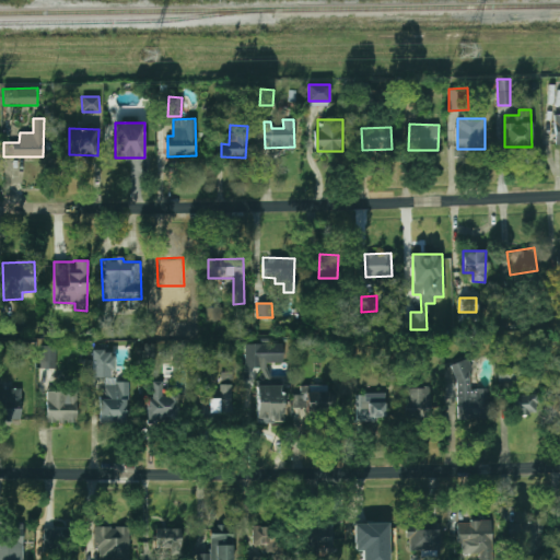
[(245,343),(245,368),(261,368),(261,378),(268,378),(268,362),(283,362),(283,343),(245,343)]
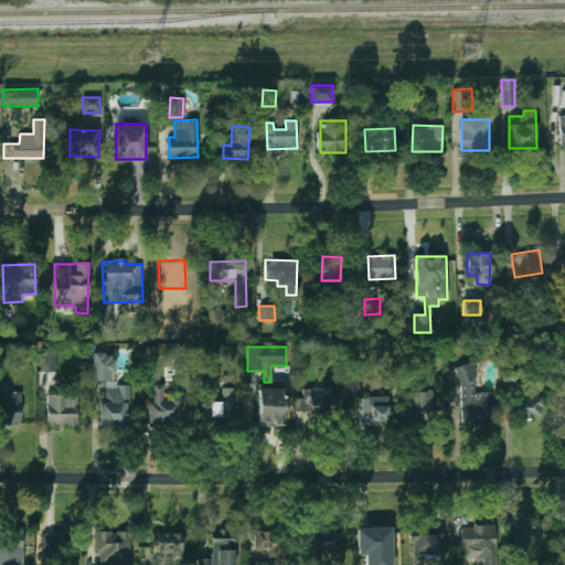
[(41,371),(56,372),(57,349),(41,349),(41,371)]
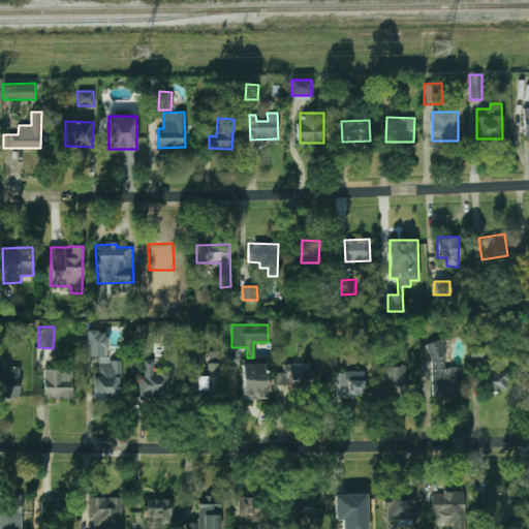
[(87,356),(106,356),(106,331),(87,331),(87,356)]
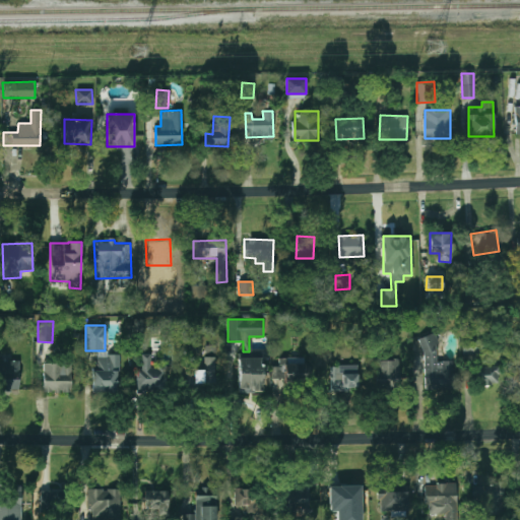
[(437,361),(437,335),(424,335),(423,388),(453,388),(454,361),(437,361)]
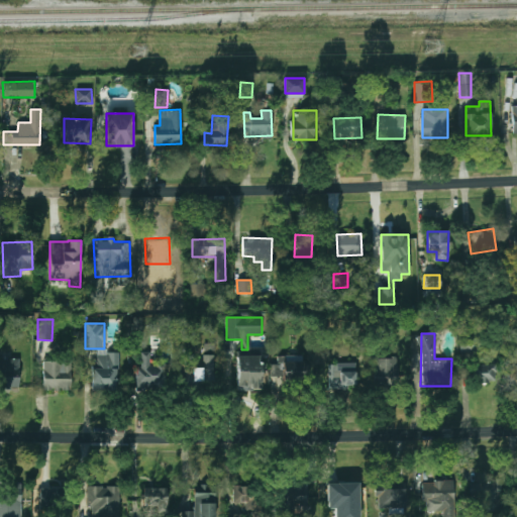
[(460,337),(460,352),(478,352),(477,336),(460,337)]
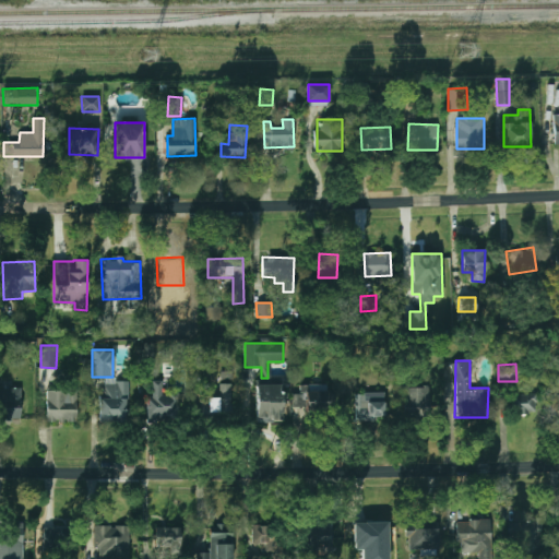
[(230,371),(219,371),(221,399),(209,399),(210,412),(233,411),(230,371)]
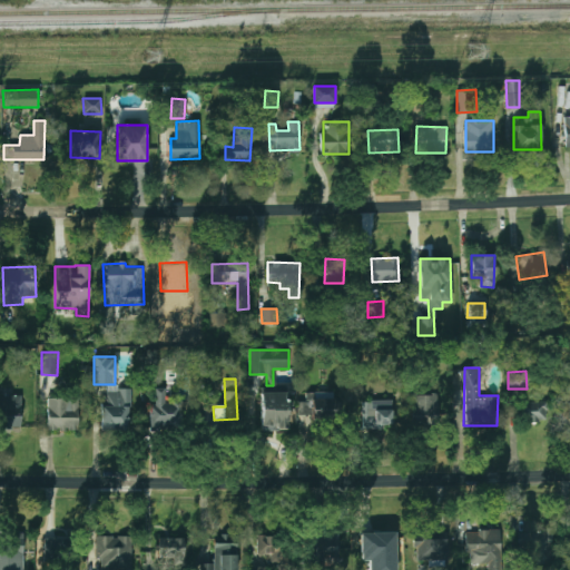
[(129,429),(130,386),(106,386),(106,405),(101,405),(101,429),(129,429)]
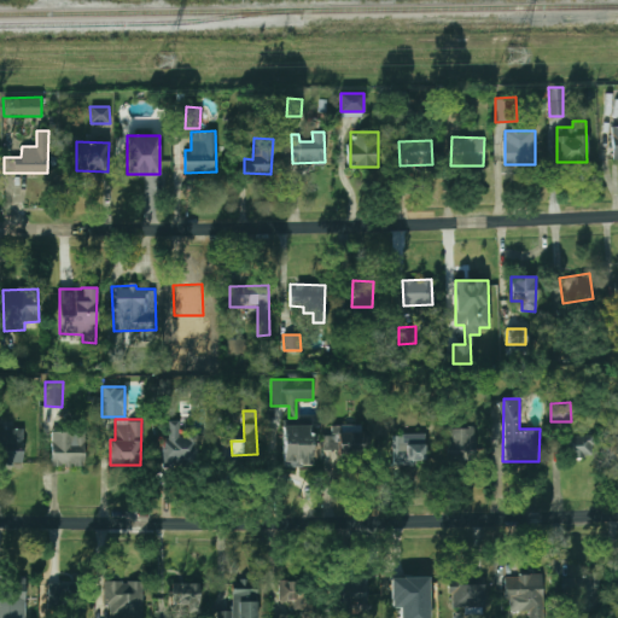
[(163,438),(162,460),(192,460),(192,437),(179,436),(180,420),(169,420),(168,438),(163,438)]
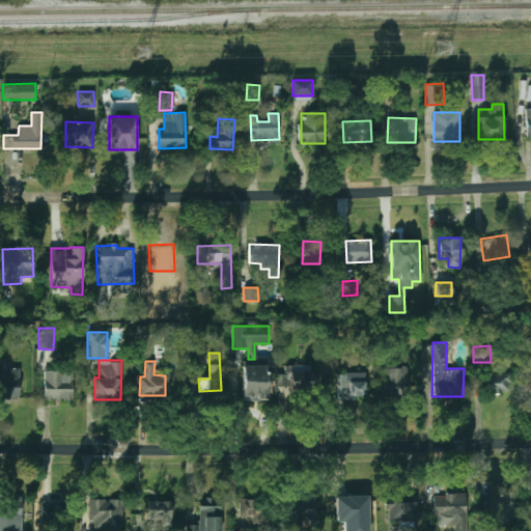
[(243,365),(244,400),(269,400),(268,364),(243,365)]
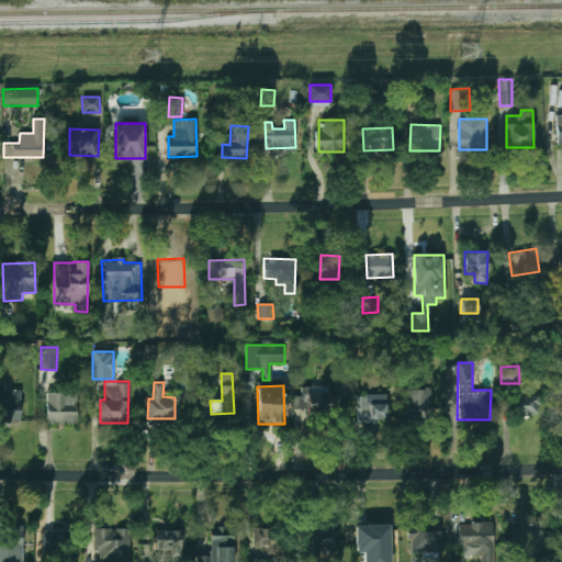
[(405,418),(423,418),(424,411),(430,411),(431,390),(406,389),(405,418)]
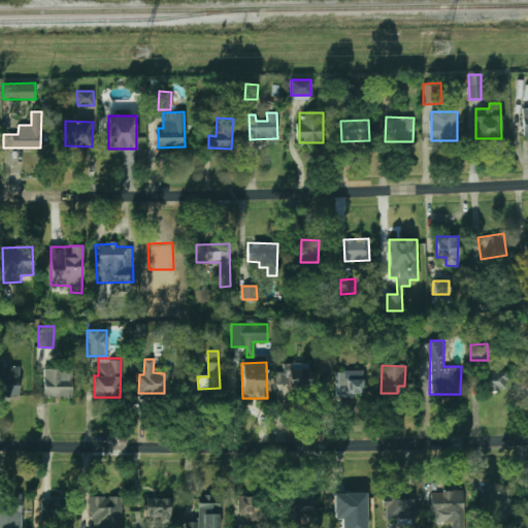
[(0,394),(19,395),(20,367),(0,366),(0,394)]
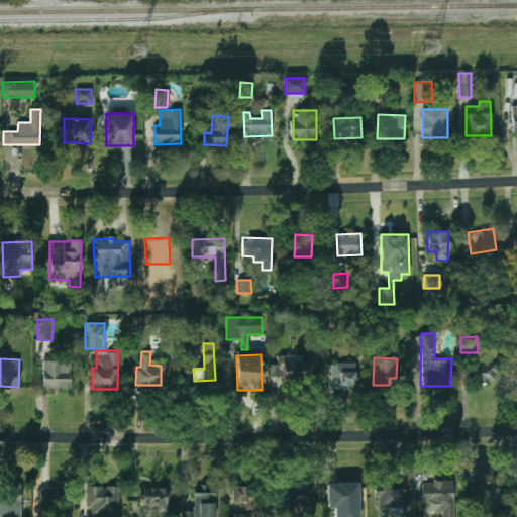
[(43,390),(70,390),(70,360),(42,362),(43,390)]
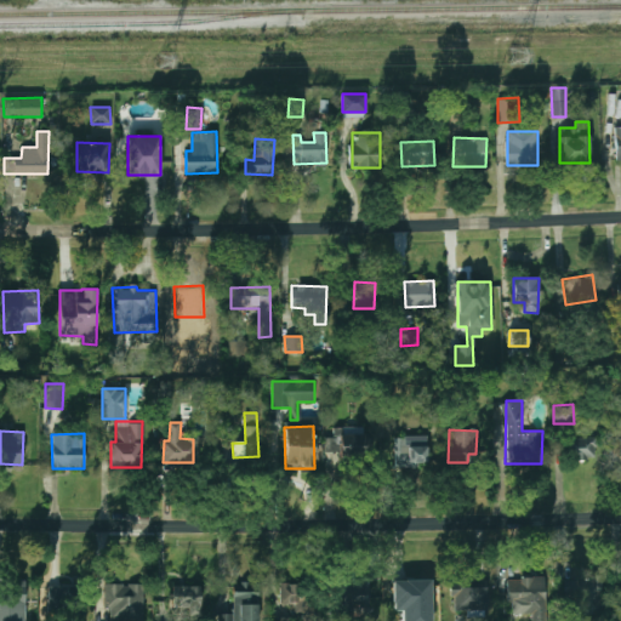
[(341,433),(342,453),(364,451),(364,433),(341,433)]
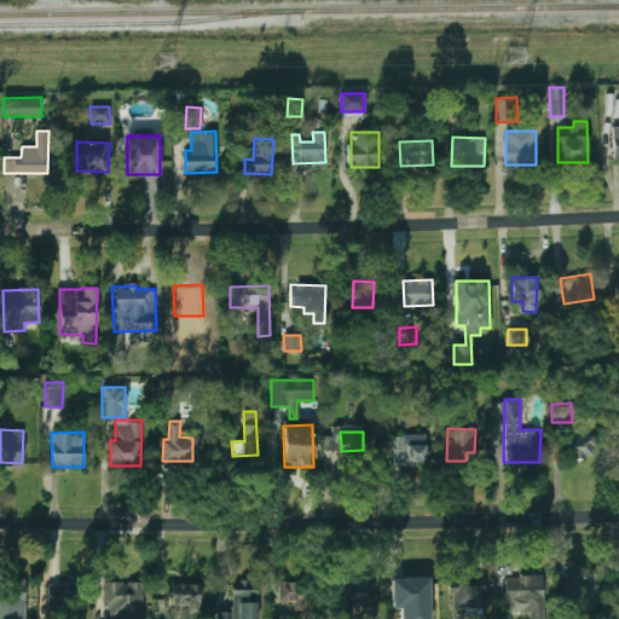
[(393,435),(394,466),(426,466),(426,434),(393,435)]
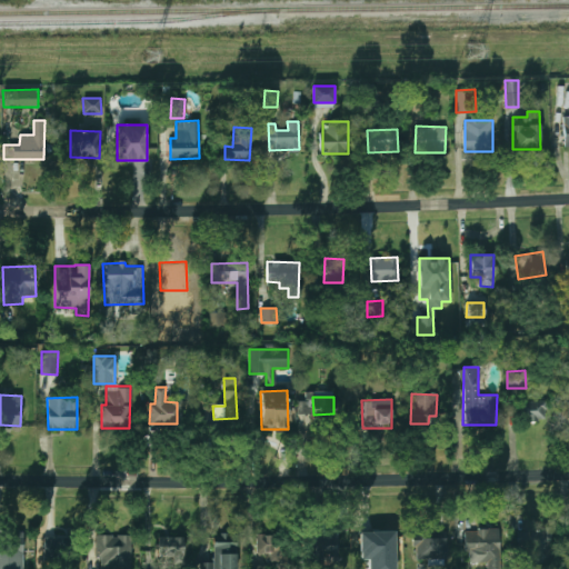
[(299,413),(311,415),(312,401),(299,400),(299,413)]
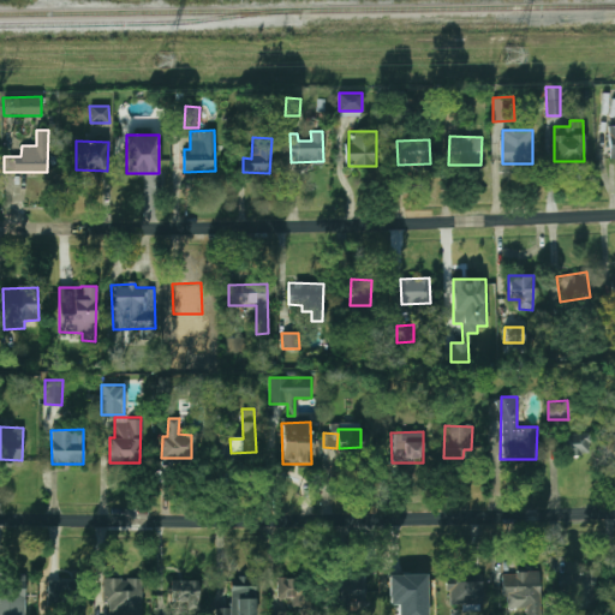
[(590,433),(563,434),(565,454),(591,454),(590,433)]
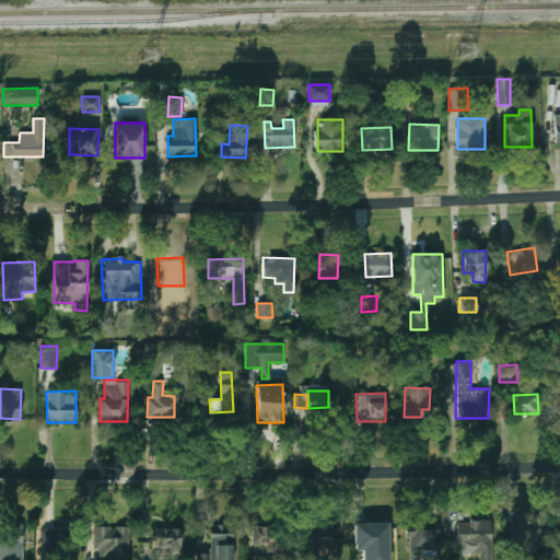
[(457,522),(458,544),(462,544),(462,553),(479,553),(479,559),(492,559),(492,521),(457,522)]
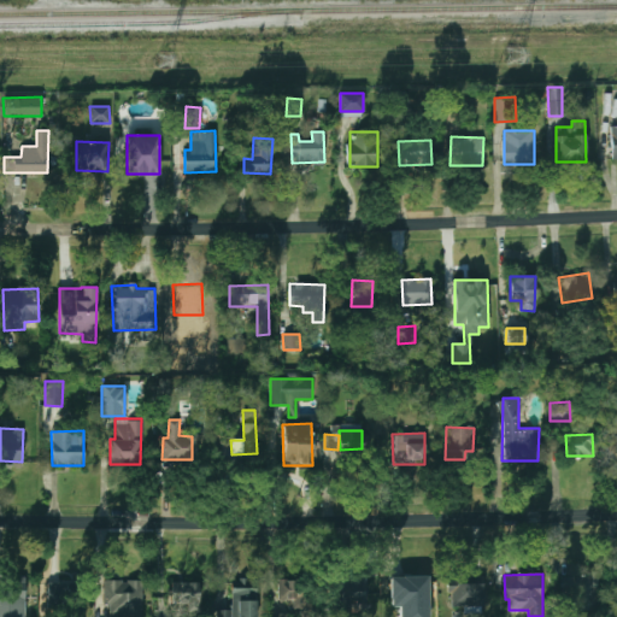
[(562,598),(575,597),(575,610),(597,610),(597,575),(562,576),(562,598)]
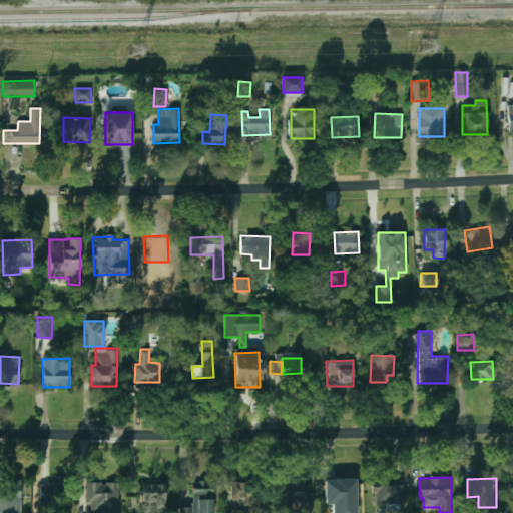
[(325,480),(325,504),(332,504),(332,512),(356,512),(356,479),(325,480)]
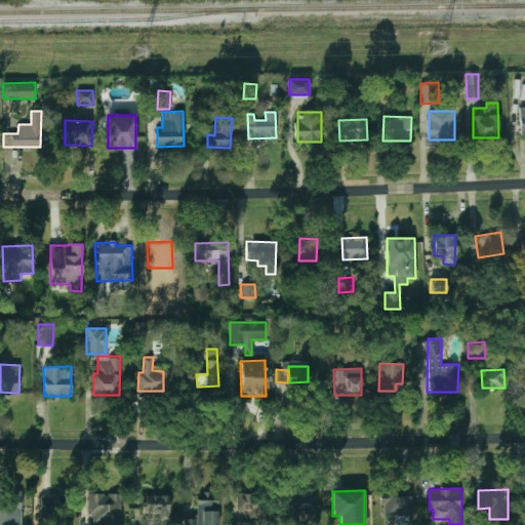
[(0,524),(21,524),(22,493),(0,492),(0,524)]
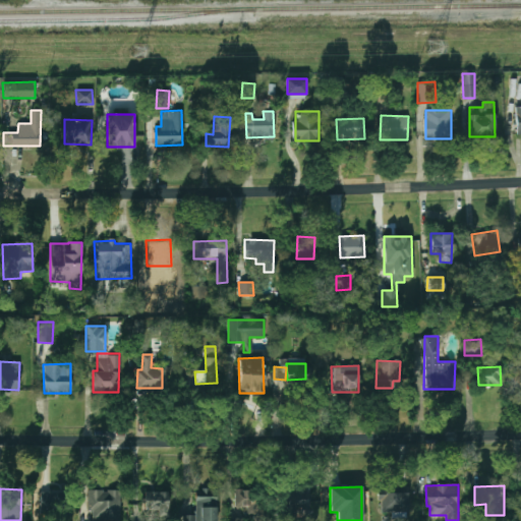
[(182,514),(182,520),(216,520),(216,488),(203,488),(203,496),(195,496),(195,514),(182,514)]
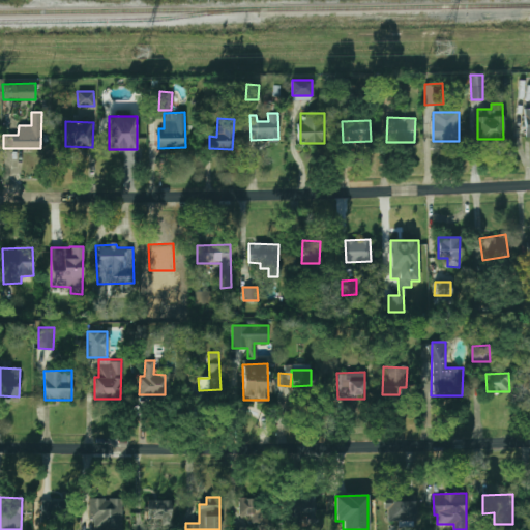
[(97,529),(123,529),(122,498),(89,499),(89,519),(97,519),(97,529)]
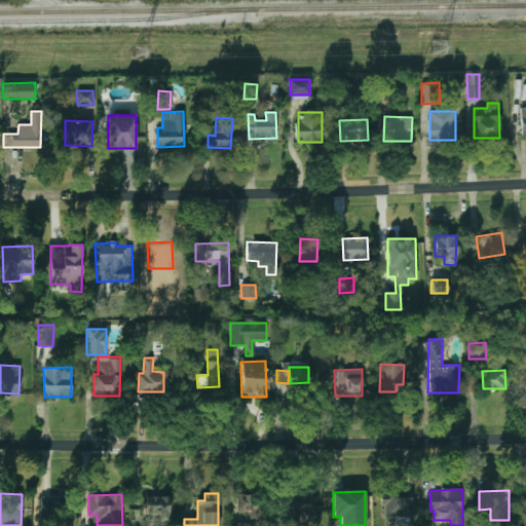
[(261,494),(237,494),(237,512),(255,512),(255,525),(269,525),(269,506),(261,506),(261,494)]
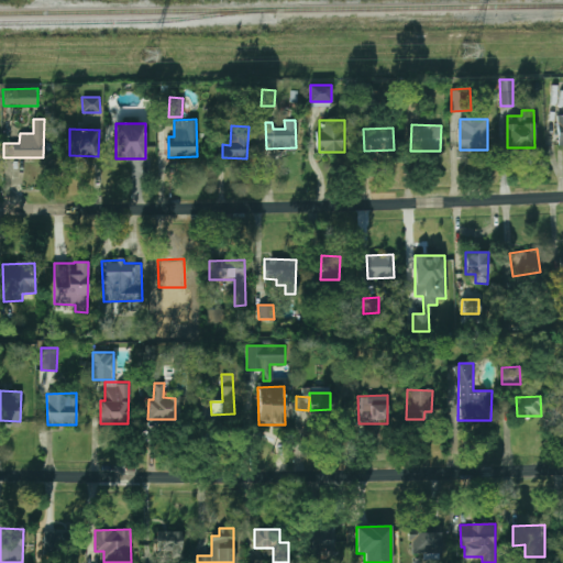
[(304,529),(305,558),(319,558),(319,551),(334,550),(334,529),(304,529)]
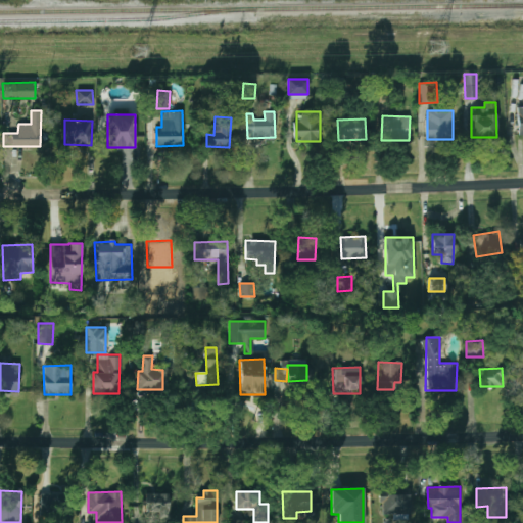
[(60,494),(39,492),(38,509),(59,510),(60,494)]
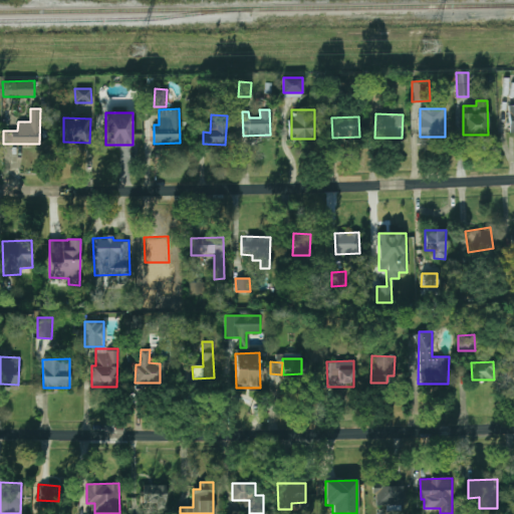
[(143,485),(144,506),(166,505),(166,484),(143,485)]
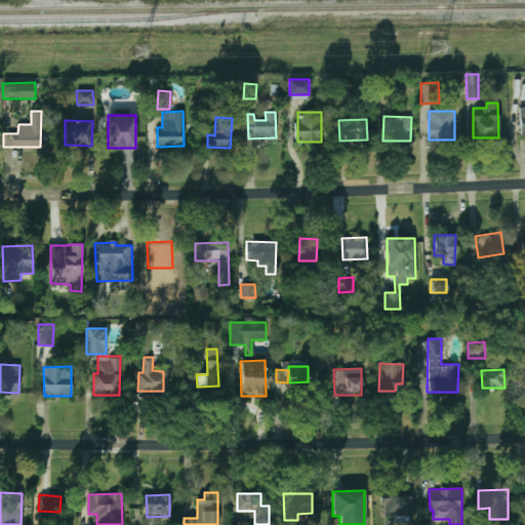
[(412,515),(411,496),(384,496),(385,516),(412,515)]
